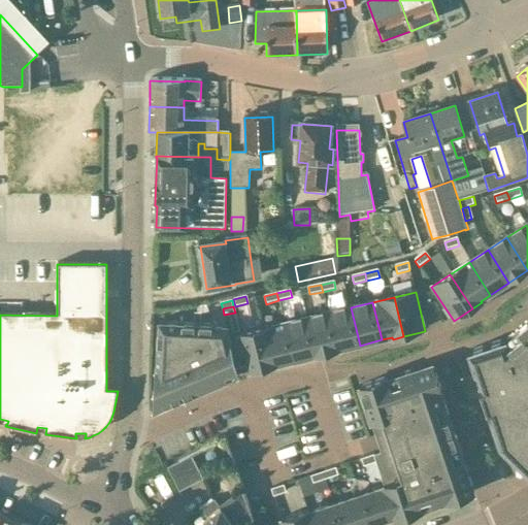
[(360,346),(351,307),(328,314),(337,351),(360,346)]
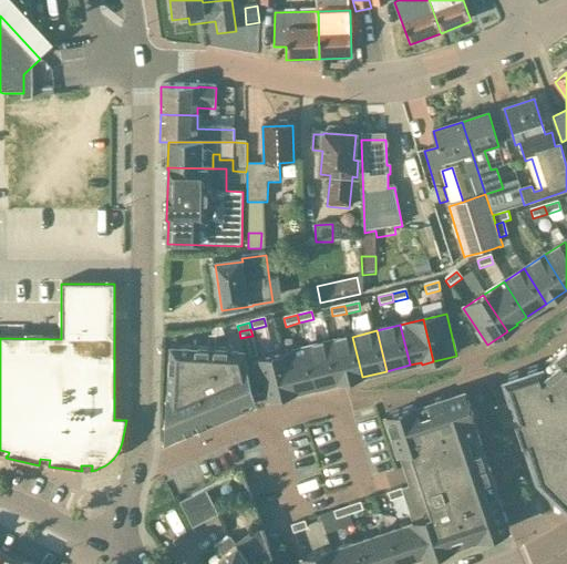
[(246,337),(248,348),(255,347),(253,336),(246,337)]
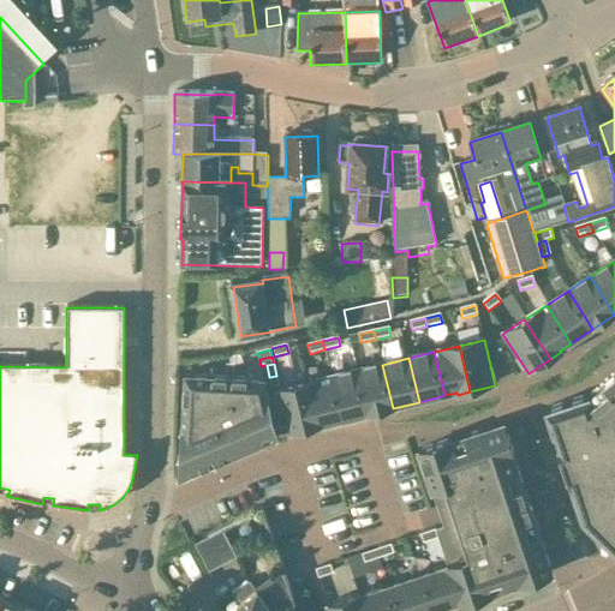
[(393,408),(382,365),(357,371),(368,414),(393,408)]
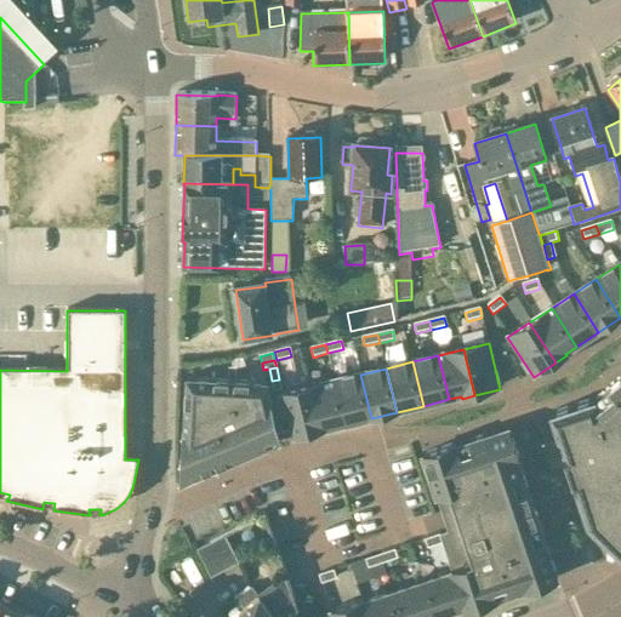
[(371,418),(360,375),(335,381),(346,424),(371,418)]
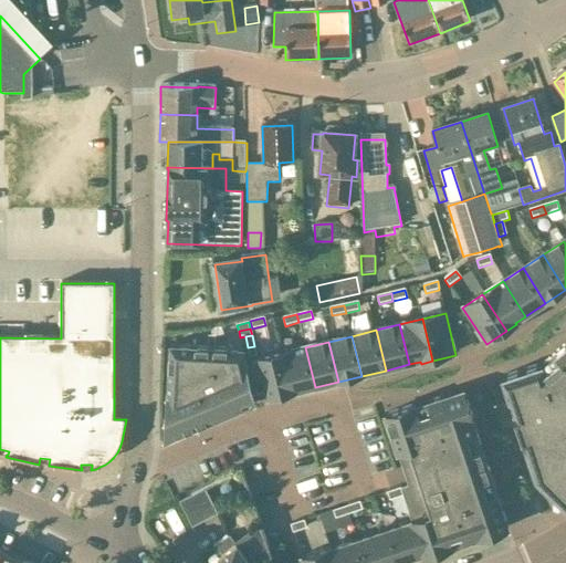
[(565,345),(542,365),(501,379),(535,481),(564,509),(565,507),(565,345)]
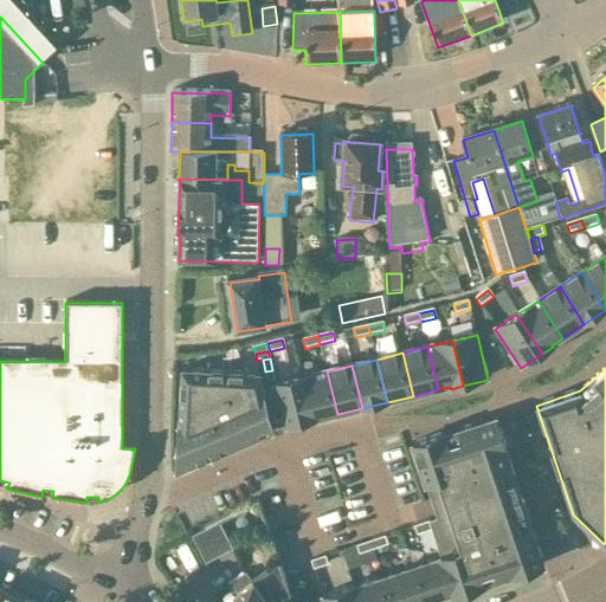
[(276,382),(272,370),(265,371),(269,383),(276,382)]
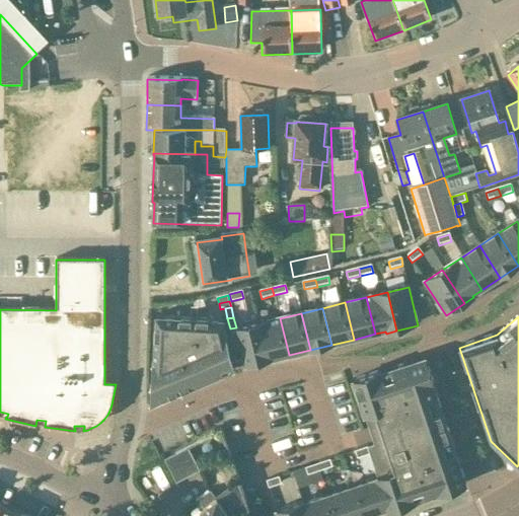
[(150,404),(151,404),(234,369),(223,321),(197,320),(191,320),(157,318),(154,364),(152,365),(151,399),(150,404)]
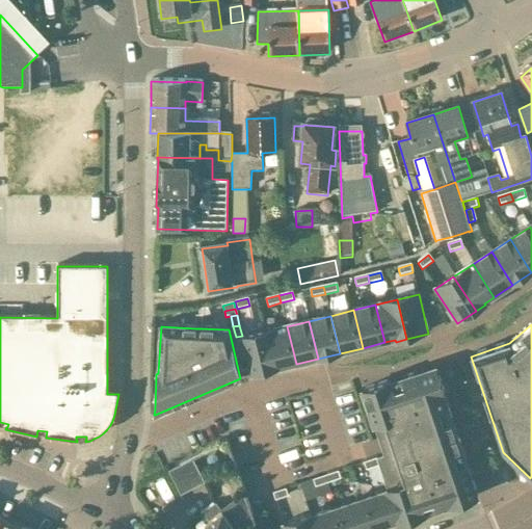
[(287,326),(281,327),(265,332),(274,370),(296,364),(287,326)]
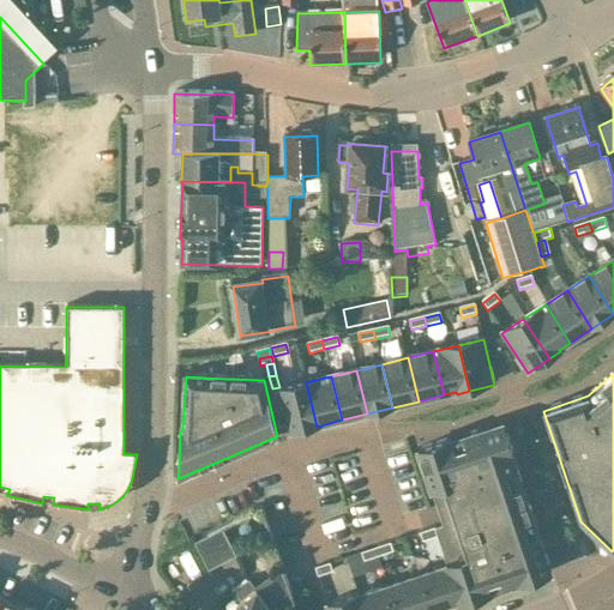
[(290,433),(317,427),(306,382),(280,388),(281,393),(284,406),(287,418),(290,432),(290,433)]
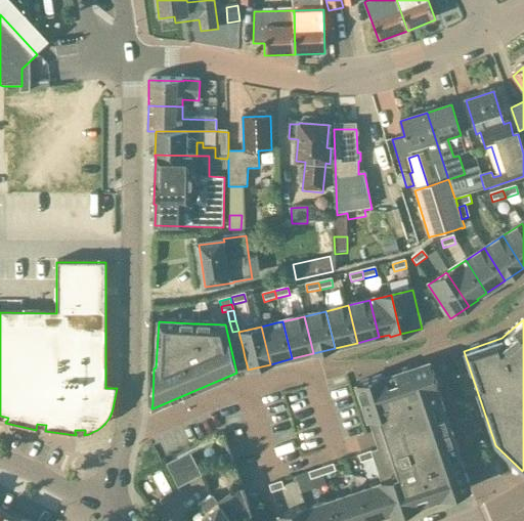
[(243,347),(239,336),(233,338),(236,348),(243,347)]
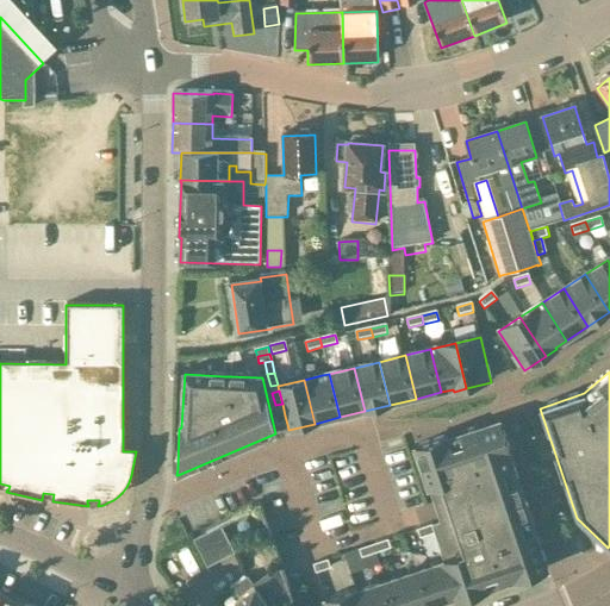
[(285,416),(282,404),(275,405),(278,418),(285,416)]
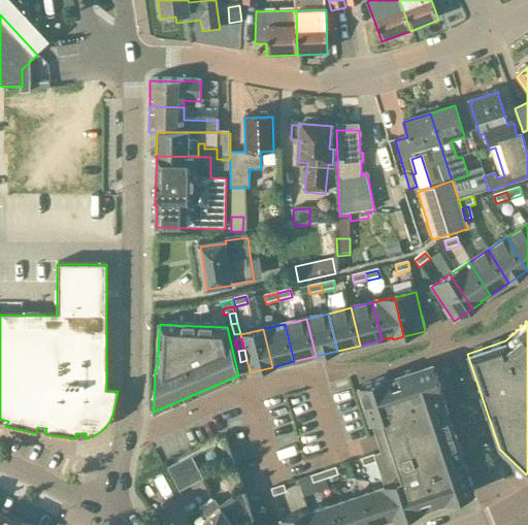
[(241,365),(243,372),(250,371),(246,360),(240,362),(241,365)]
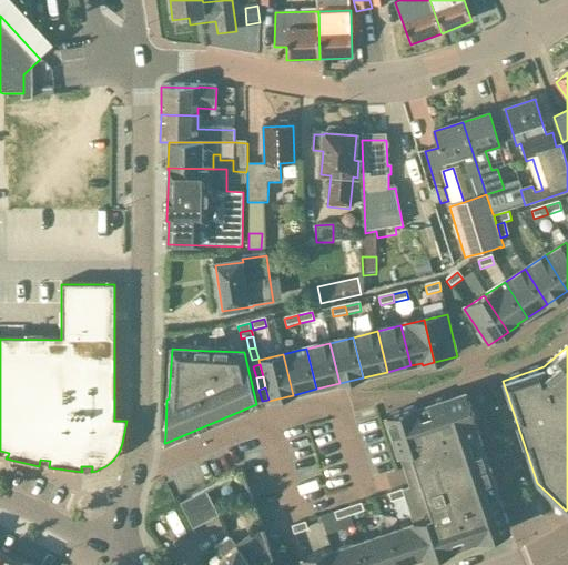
[(424,483),(402,491),(405,498),(414,525),(425,560),(480,541),(480,542),(510,532),(475,427),(474,423),(475,423),(468,401),(447,409),(445,400),(429,405),(432,413),(419,417),(416,410),(416,407),(386,419),(389,427),(398,455),(399,455),(404,471),(418,466),(424,483)]
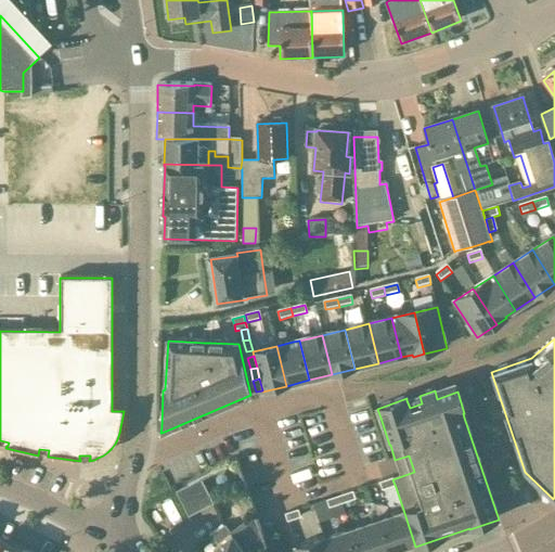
[(392,479),(379,484),(382,491),(396,487),(392,479)]
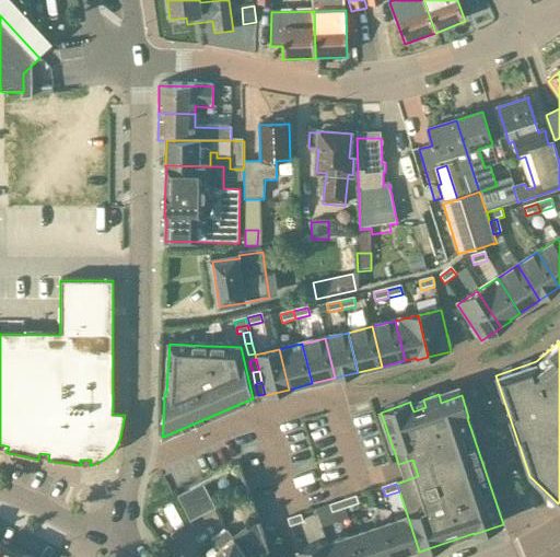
[(202,485),(177,498),(190,523),(216,510),(202,485)]
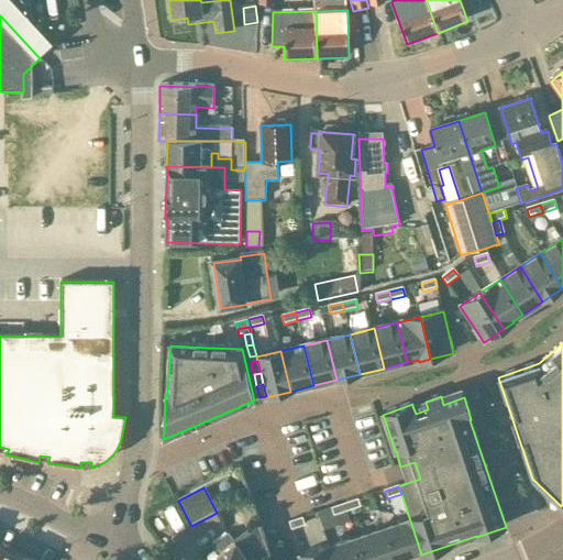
[(361,507),(359,501),(345,505),(348,512),(361,507)]
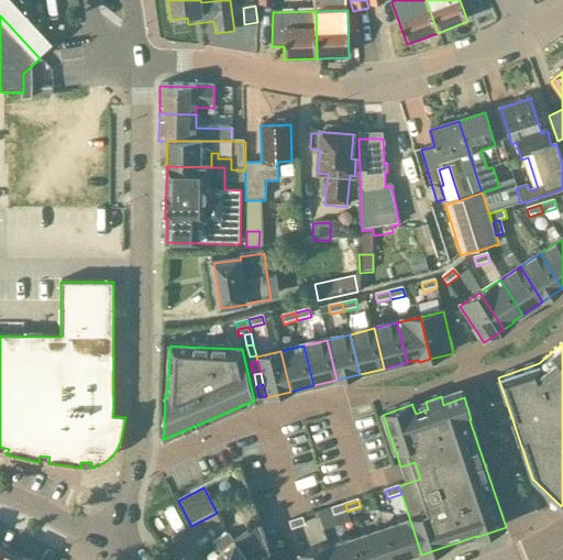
[(345,505),(331,508),(333,516),(348,512),(345,505)]
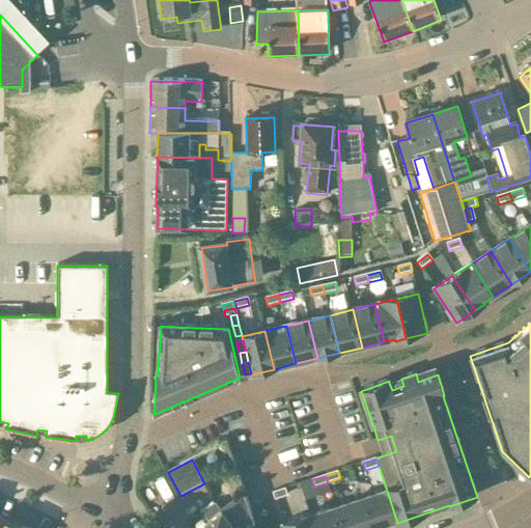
[(285,489),(272,493),(275,500),(287,496),(285,489)]
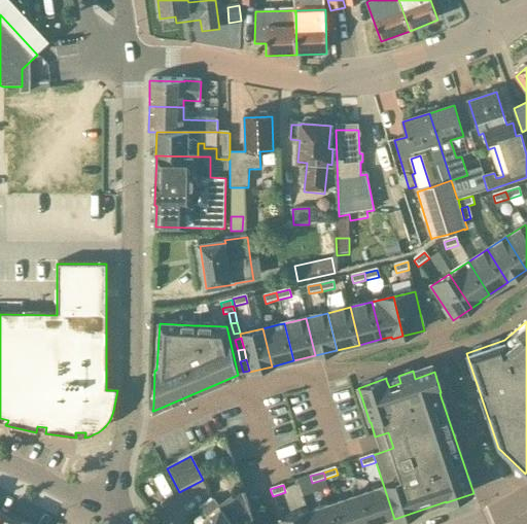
[(394,519),(384,487),(358,495),(366,523),(374,523),(393,517),(393,519),(394,519)]
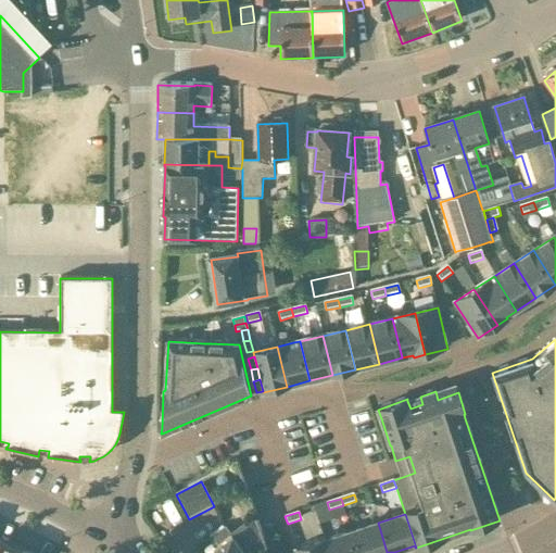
[(211,541),(216,548),(210,552),(263,552),(262,550),(266,548),(256,518),(243,523),(231,533),(226,528),(211,541)]
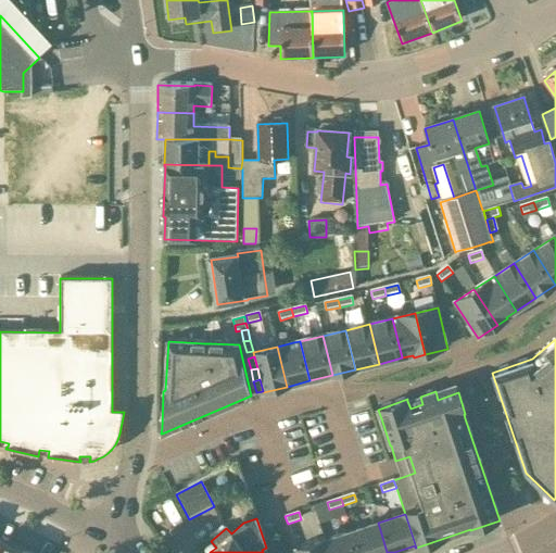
[(387,552),(378,523),(351,532),(357,552),(387,552)]
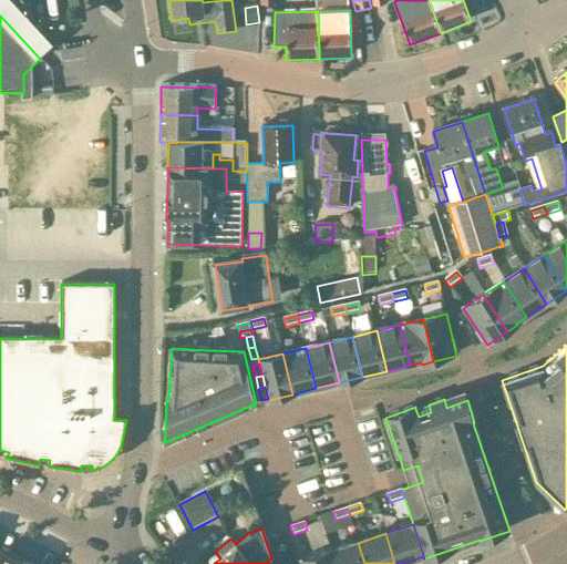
[(331,551),(331,550),(330,551),(333,563),(364,563),(358,543),(331,551)]
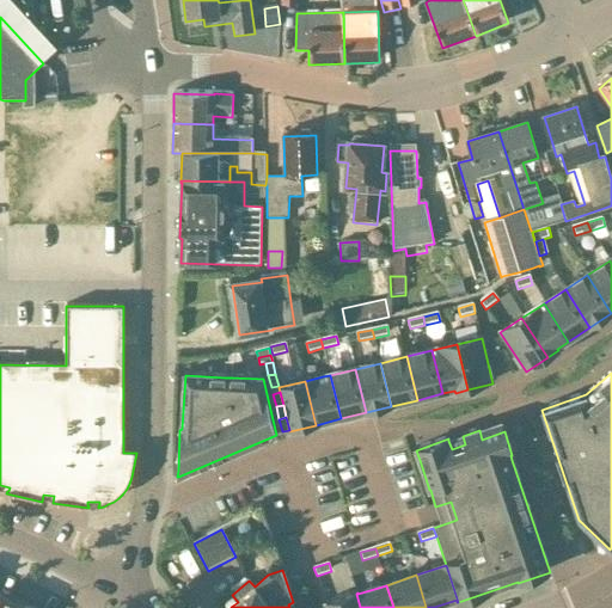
[(360,607),(356,594),(325,603),(326,607),(360,607)]
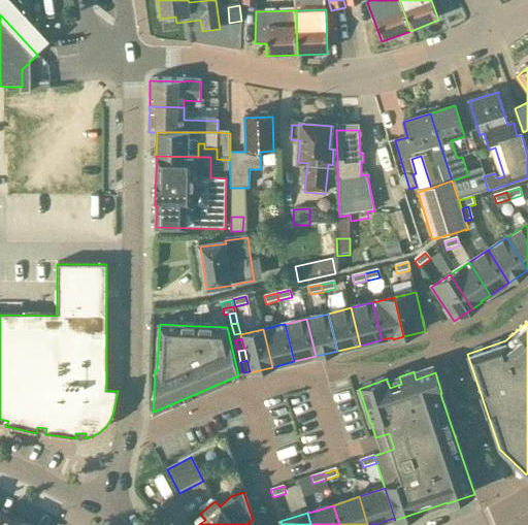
[(22,524),(0,514),(0,524),(22,524)]
